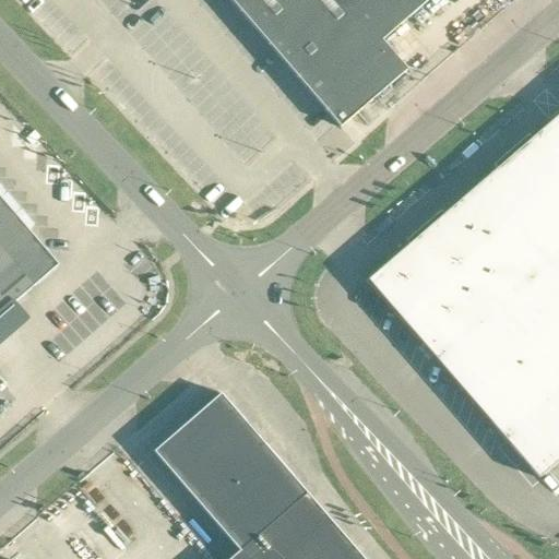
[(429,0),(228,0),(341,128),(407,70),(382,40),(429,0)]
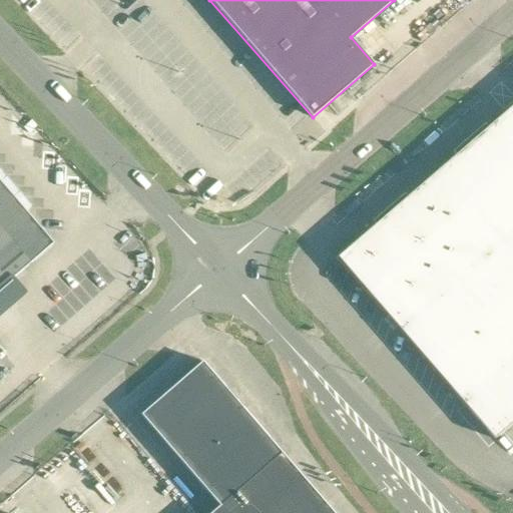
[(512,105),(337,258),(494,440),(512,423),(512,105)]
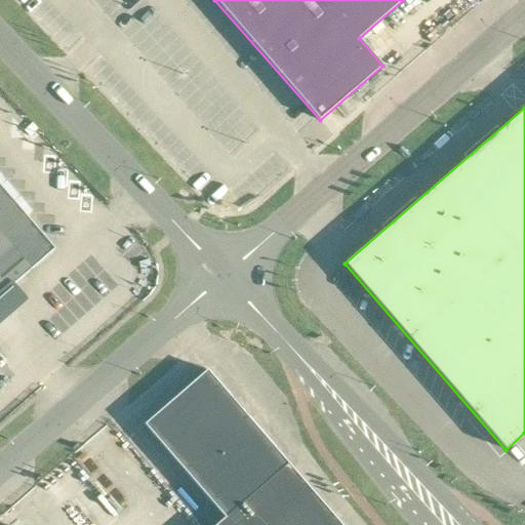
[(0,186),(0,310),(15,296),(9,288),(54,249),(0,186)]
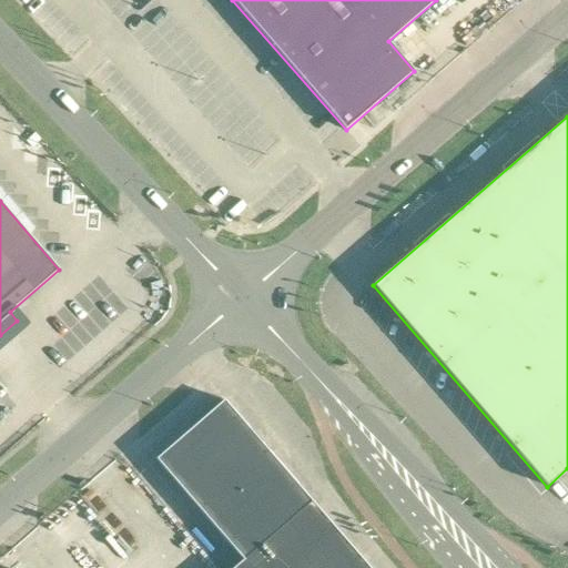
[(242,560),(233,567),(368,567),(223,399),(155,459),(242,560)]
